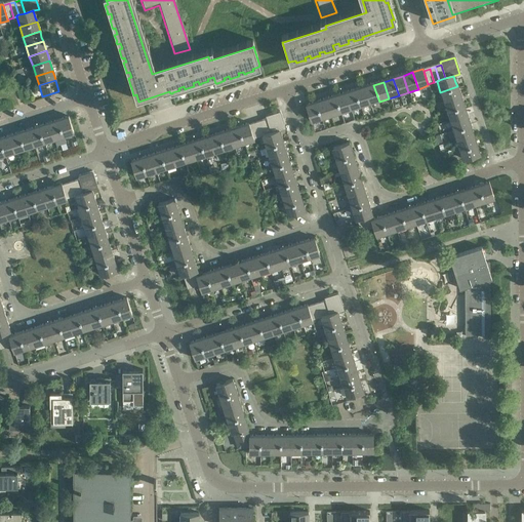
[(379,102),(373,85),(364,88),(369,105),(379,102)]
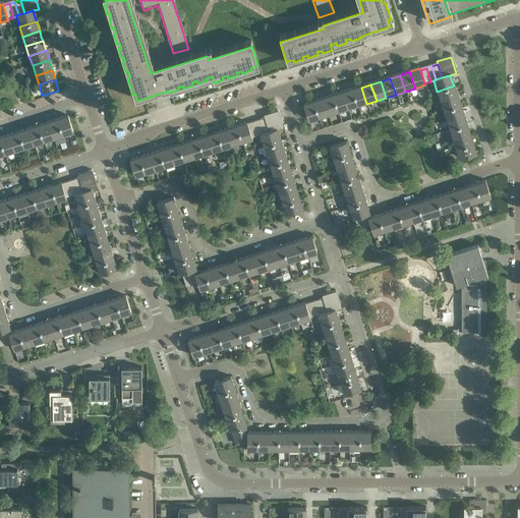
[(457,96),(456,93),(454,85),(437,92),(440,101),(457,96)]
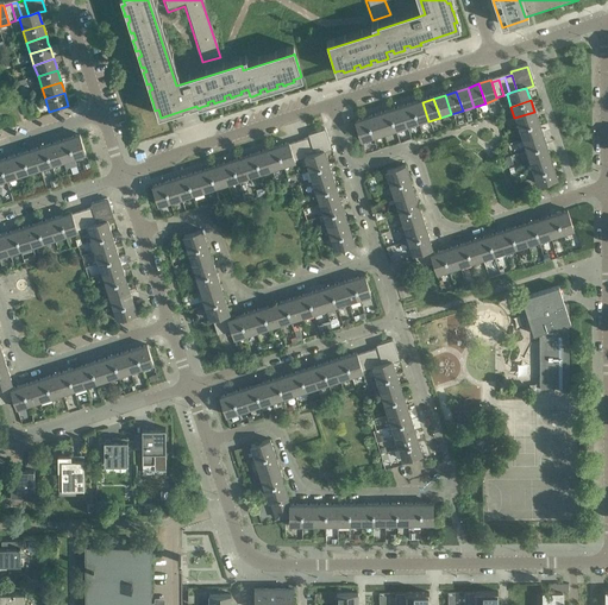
[(428,121),(422,102),(411,106),(418,125),(428,121)]
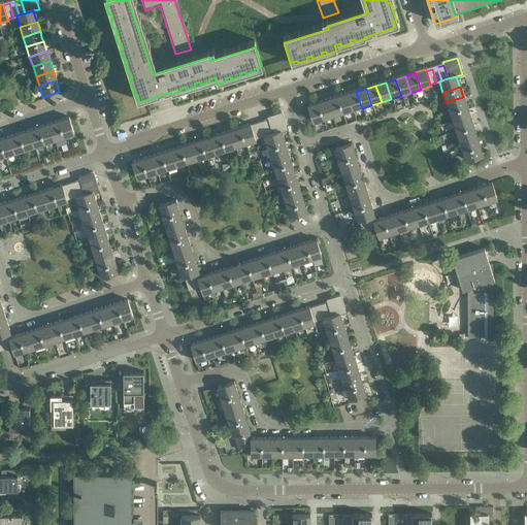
[(362,108),(356,92),(347,95),(352,111),(362,108)]
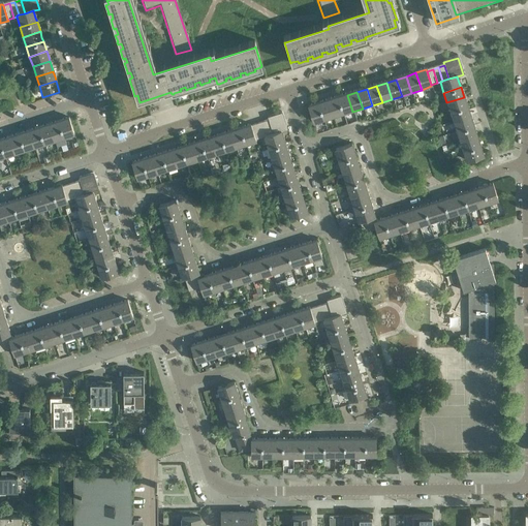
[(352,112),(347,95),(337,98),(343,115),(352,112)]
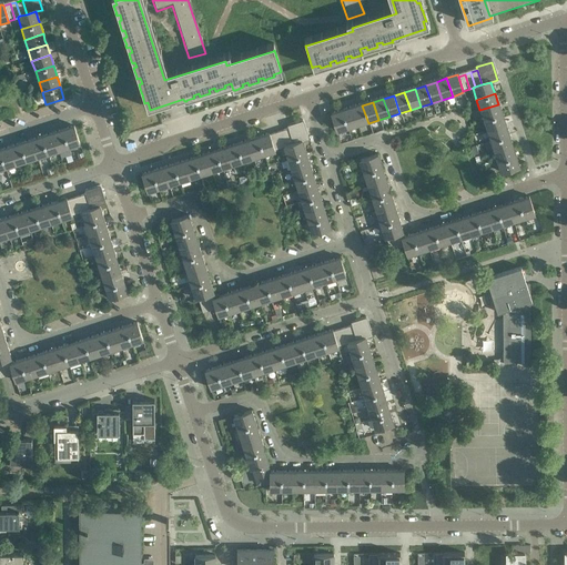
[(502,115),(499,111),(498,104),(479,110),(484,121),(502,115)]
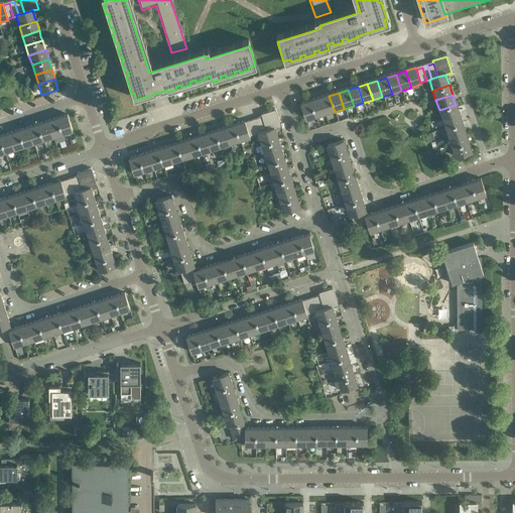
[(335,112),(329,96),(319,99),(325,115),(335,112)]
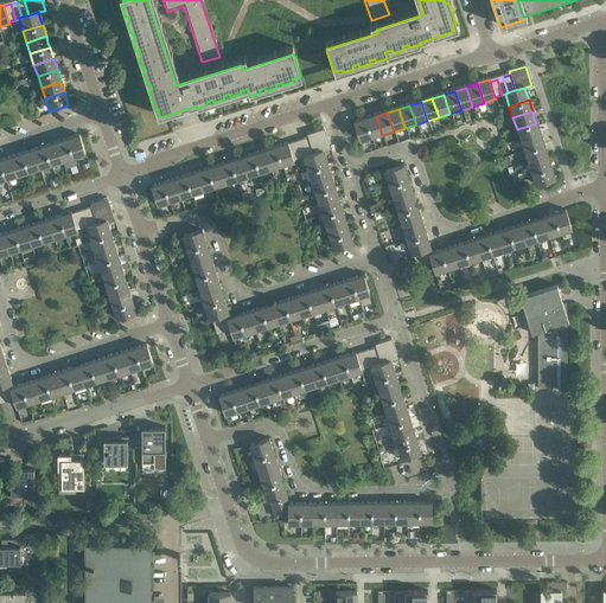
[(382,135),(376,116),(364,120),(371,139),(382,135)]
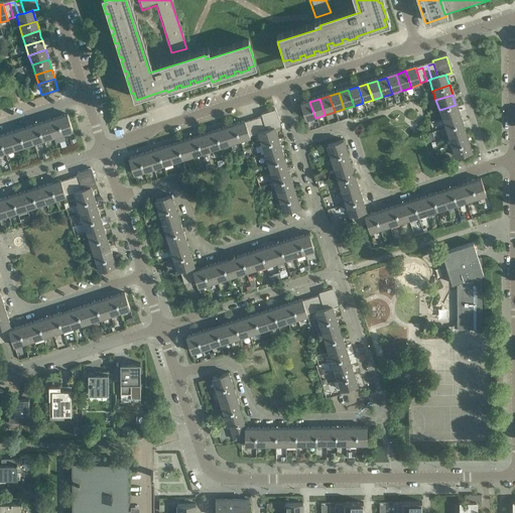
[(315,118),(309,102),(300,105),(305,121),(315,118)]
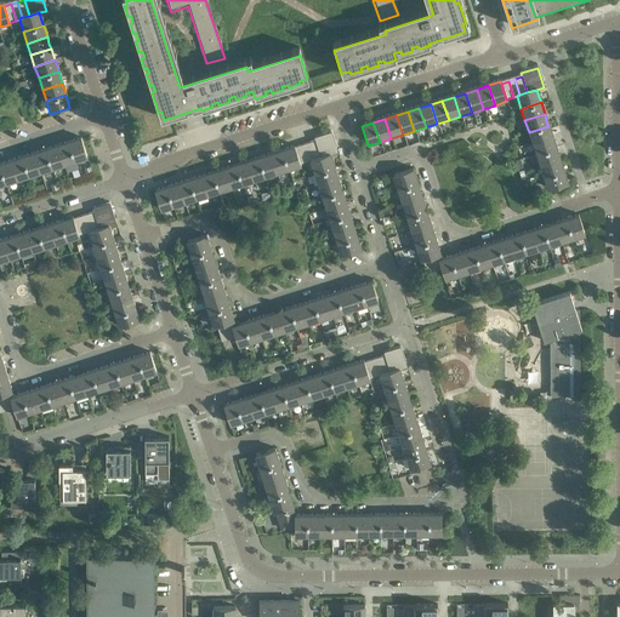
[(552,137),(551,133),(549,126),(529,132),(533,143),(552,137)]
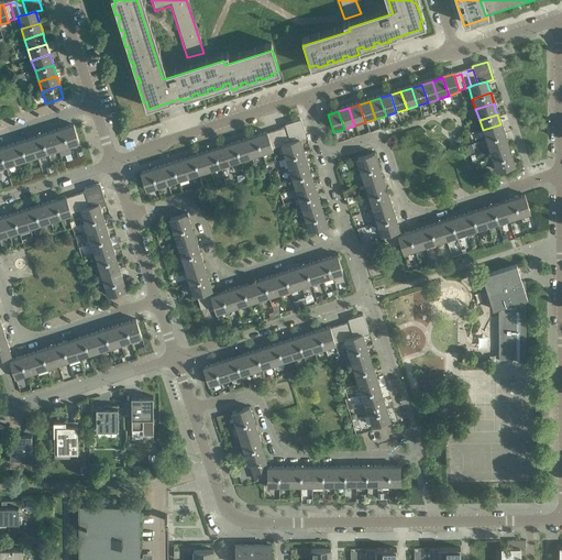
[(305,140),(299,122),(285,127),(286,130),(290,144),(299,141),(299,142),(305,140)]
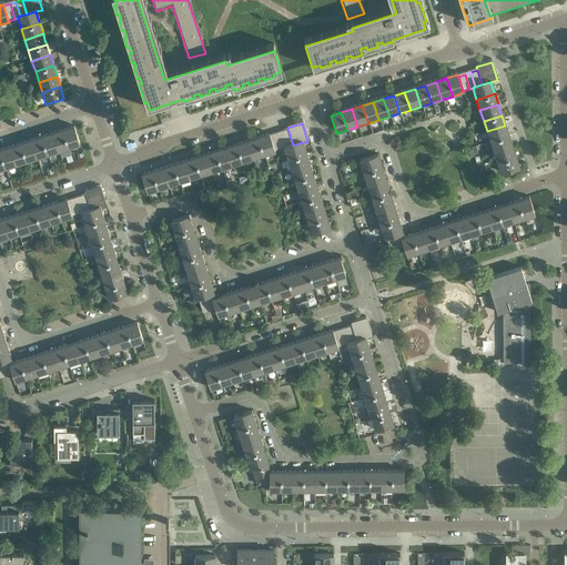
[(508,137),(507,132),(505,125),(487,131),(490,142),(508,137)]
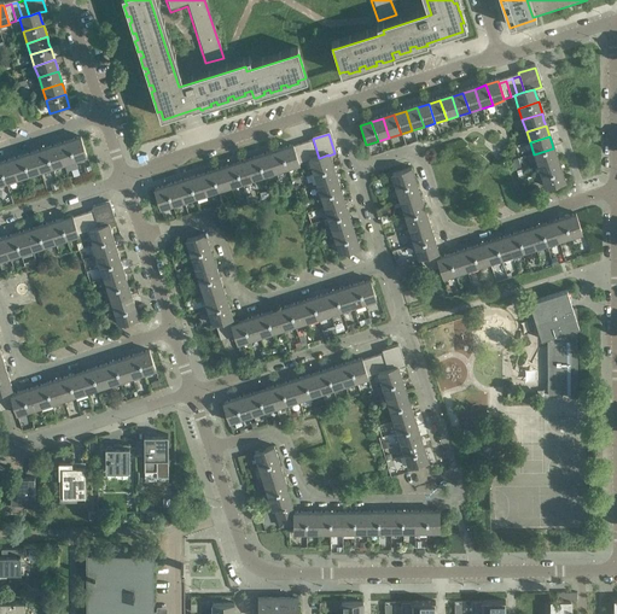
[(86,159),(80,140),(68,144),(74,163),(86,159)]
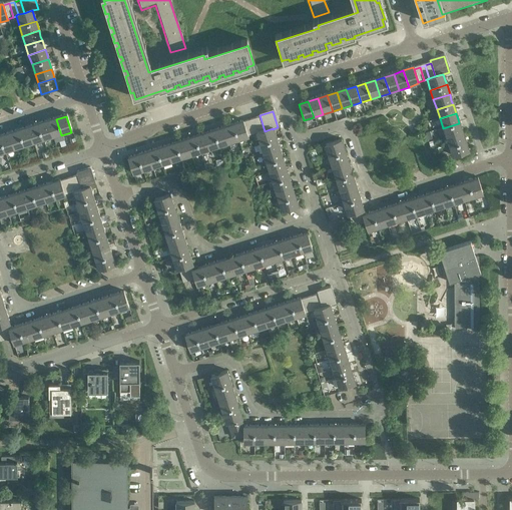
[(265,131),(261,118),(254,120),(259,133),(265,131)]
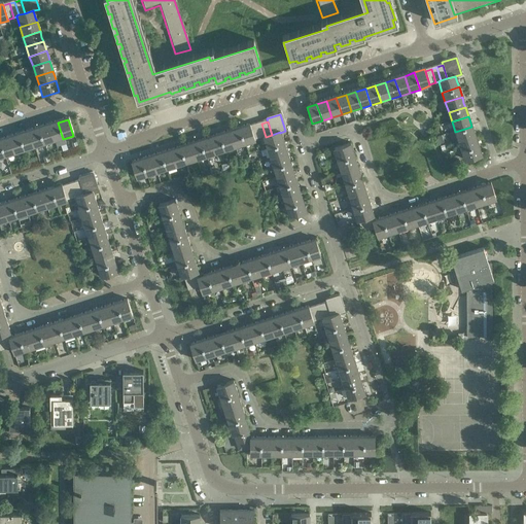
[(63,139),(58,123),(48,126),(54,142),(63,139)]
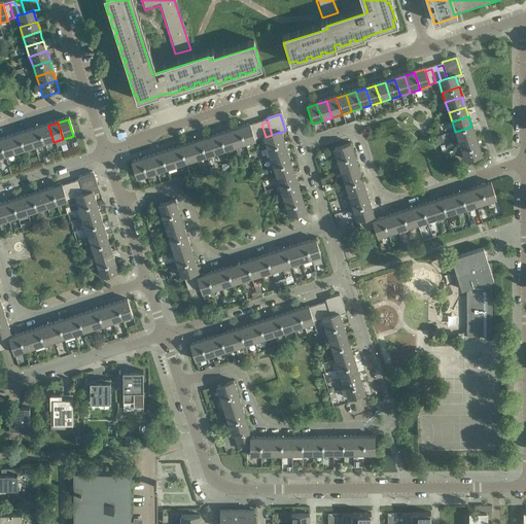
[(266,137),(261,124),(255,126),(259,139),(264,138),(263,138),(266,137)]
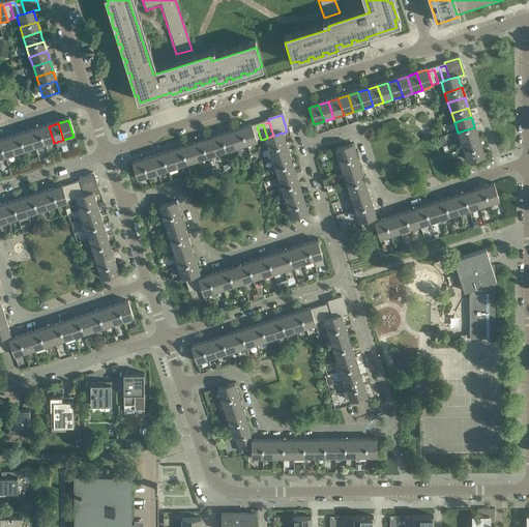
[(54,143),(49,126),(38,129),(43,146),(54,143)]
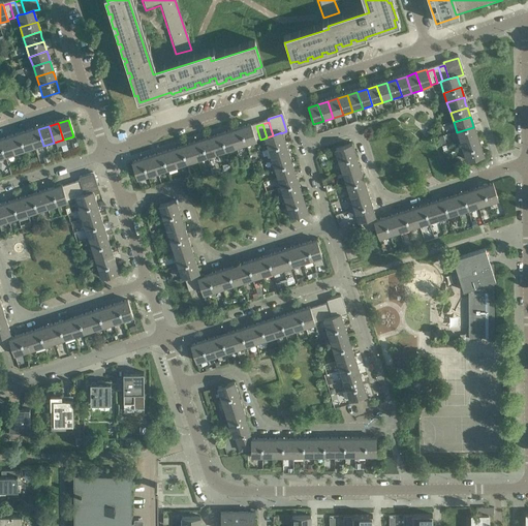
[(255,143),(255,142),(250,128),(250,126),(240,129),(245,146),(255,143)]
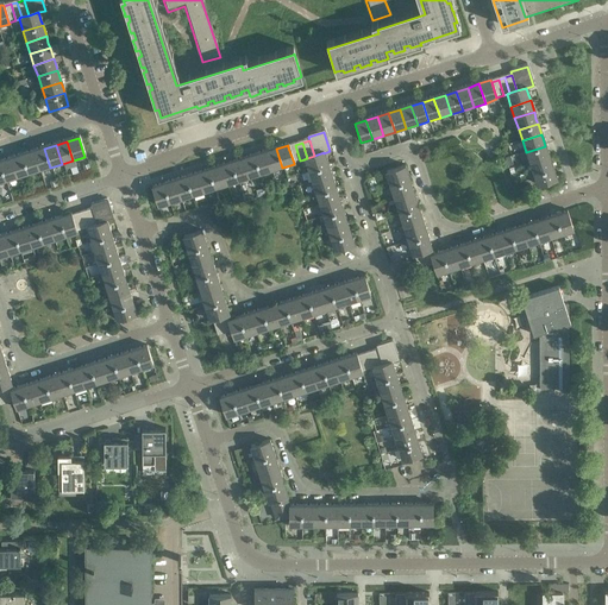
[(300,161),(295,145),(288,147),(294,163),(300,161)]
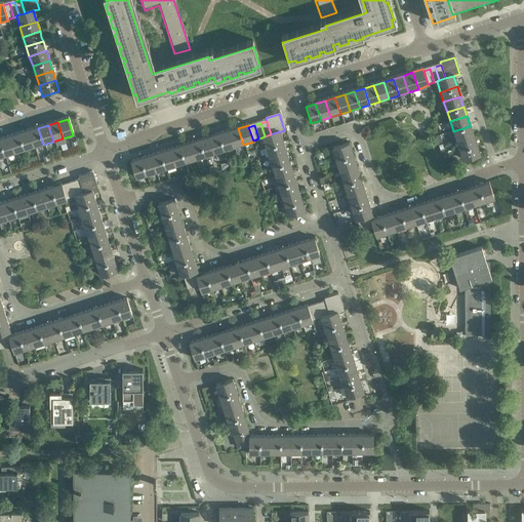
[(473,135),(472,132),(470,126),(453,131),(456,141),(473,135)]
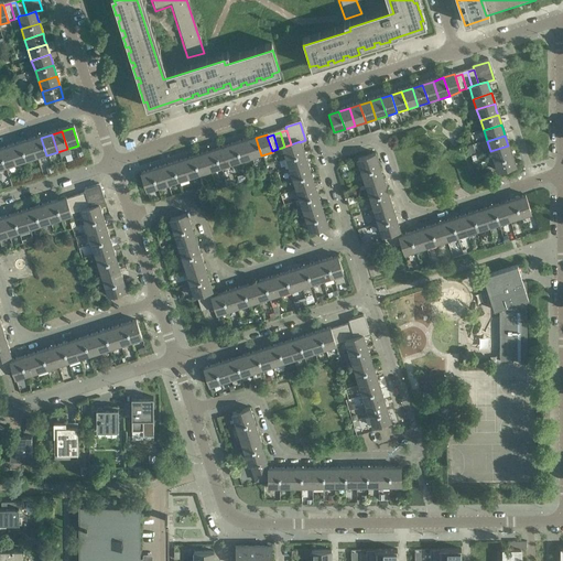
[(46,155),(41,138),(31,141),(36,159),(46,155)]
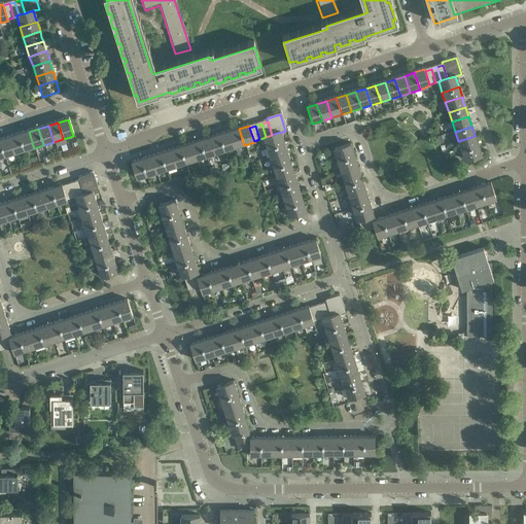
[(244,145),(239,129),(230,132),(235,149),(244,145)]
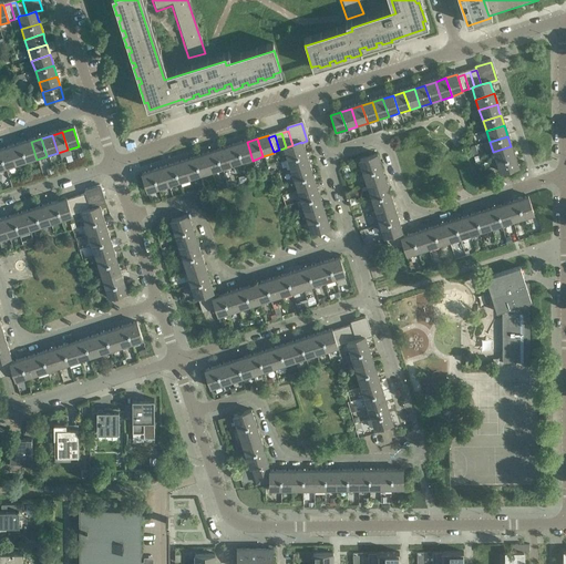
[(37,160),(31,142),(20,145),(26,163),(37,160)]
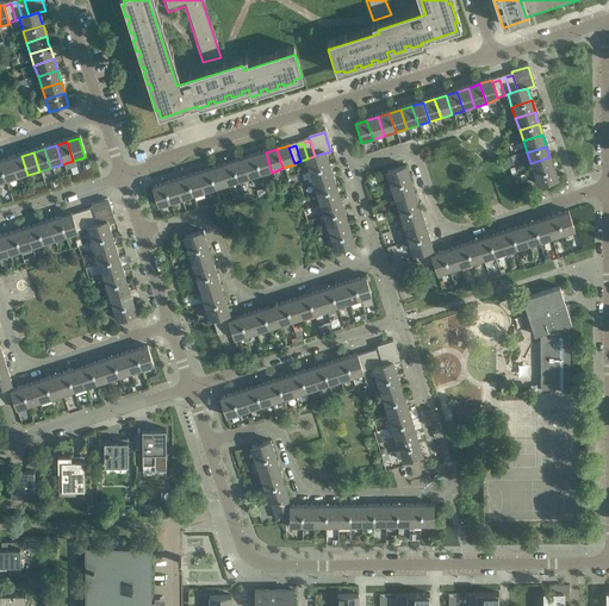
[(272,173),(266,152),(254,156),(260,176),(272,173)]
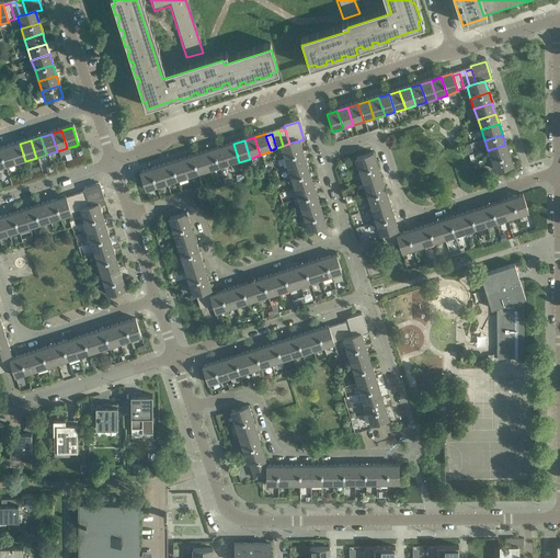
[(300,148),(298,141),(298,140),(289,144),(283,146),(280,147),(281,147),(284,158),(301,152),(300,148)]
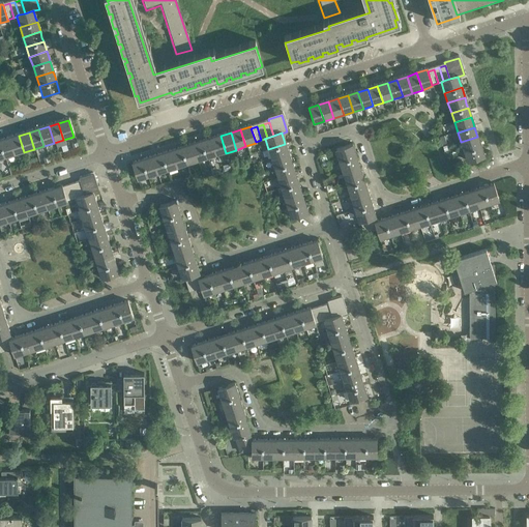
[(24,152),(19,136),(9,139),(15,155),(24,152)]
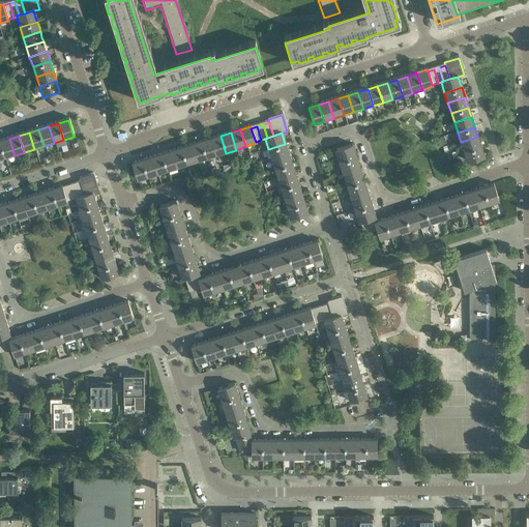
[(226,153),(221,136),(210,139),(216,156),(226,153)]
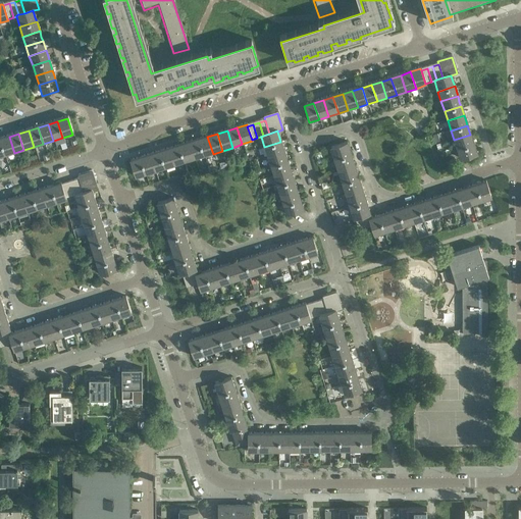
[(473,145),(472,141),(470,135),(454,140),(457,150),(473,145)]
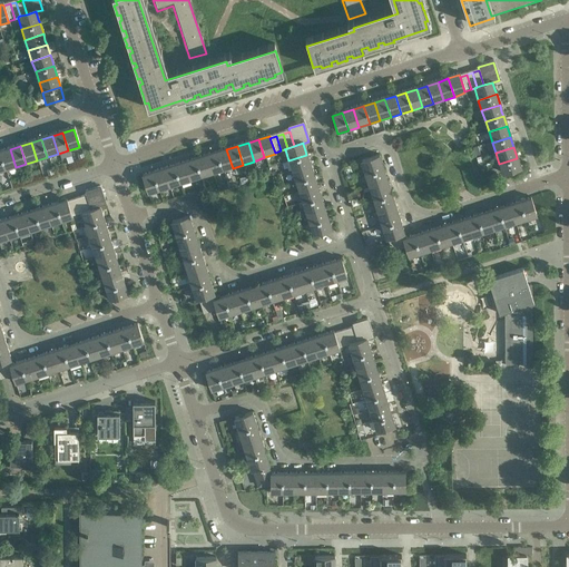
[(16,167),(10,149),(0,153),(0,156),(5,170),(16,167)]
